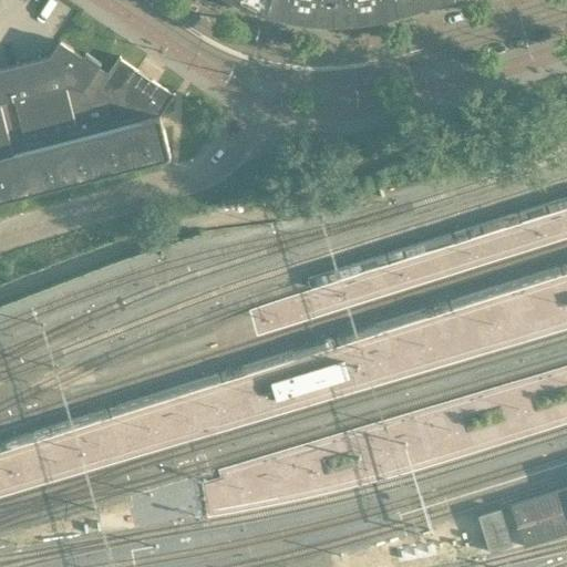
[(240,0),(254,6),(268,11),(270,0),(240,0)]
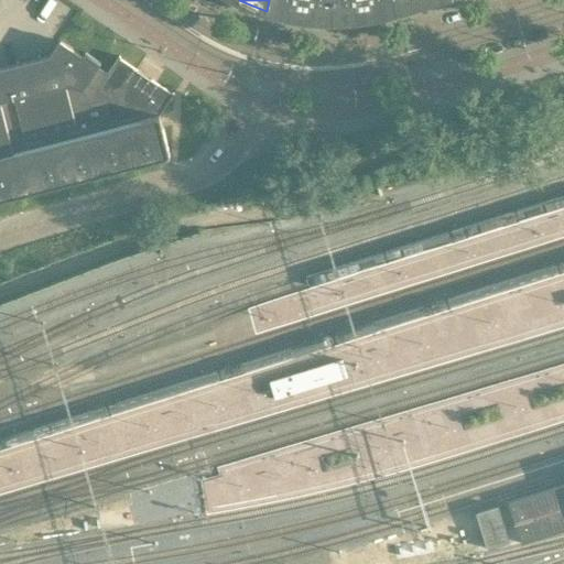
[(269,0),(267,11),(288,17),(297,18),(300,0),(269,0)]
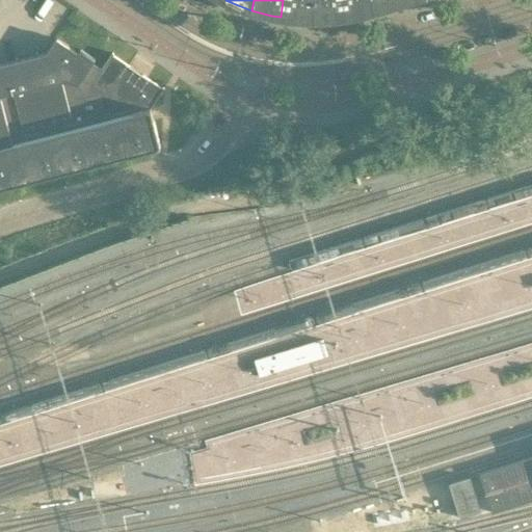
[(283,0),(281,17),(293,19),(313,20),(312,0),(283,0)]
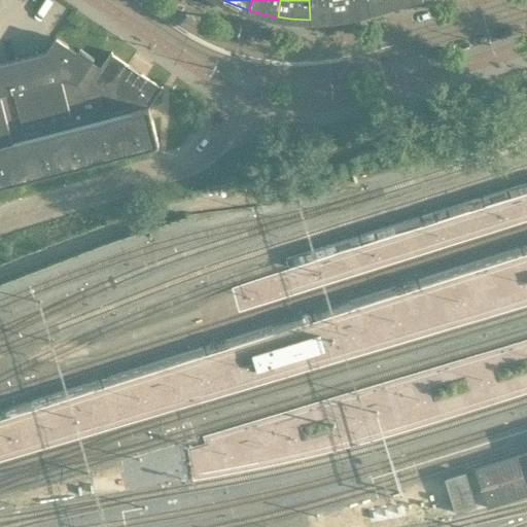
[(340,16),(337,0),(309,0),(310,20),(329,19),(340,16)]
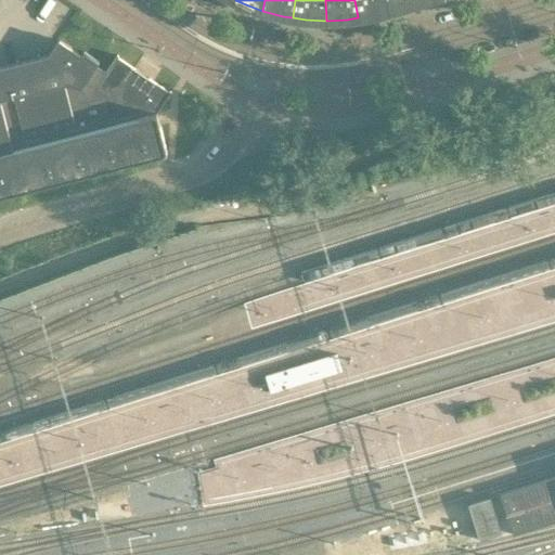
[(385,0),(355,0),(358,17),(370,15),(375,14),(388,11),(385,0)]
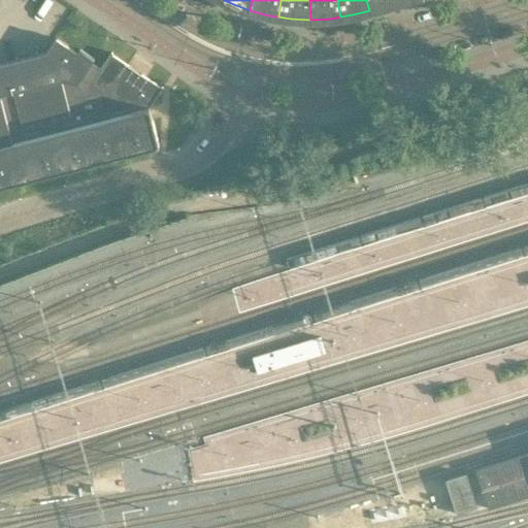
[(394,0),(366,0),(369,10),(395,3),(394,0)]
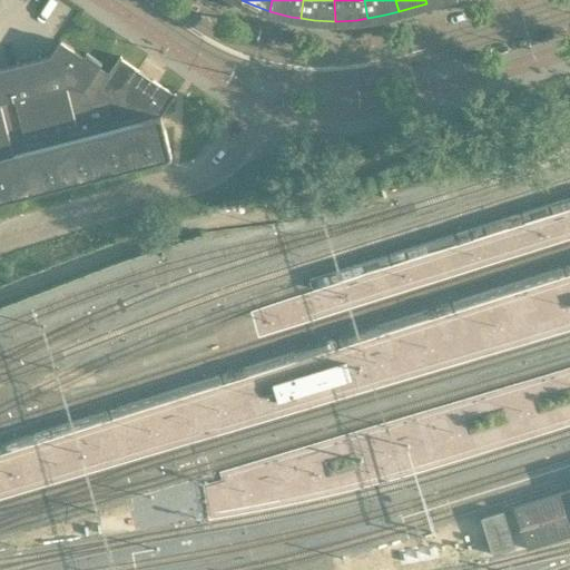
[(50,58),(0,69),(0,200),(170,157),(159,116),(161,114),(163,114),(176,95),(175,94),(174,95),(120,59),(121,58),(120,57),(106,78),(96,71),(101,64),(86,53),(84,57),(60,41),(50,58)]
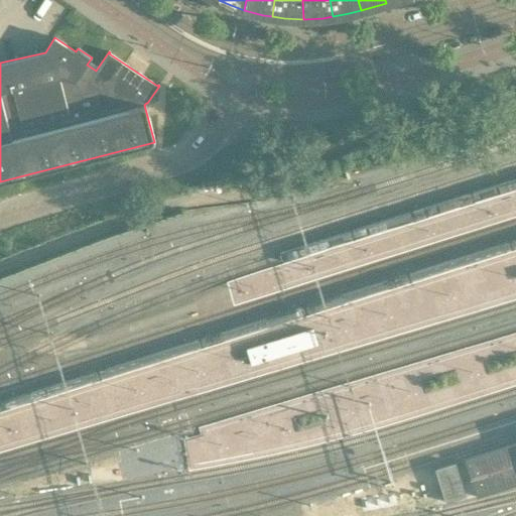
[(515,442),(465,459),(477,497),(515,484),(515,442)]
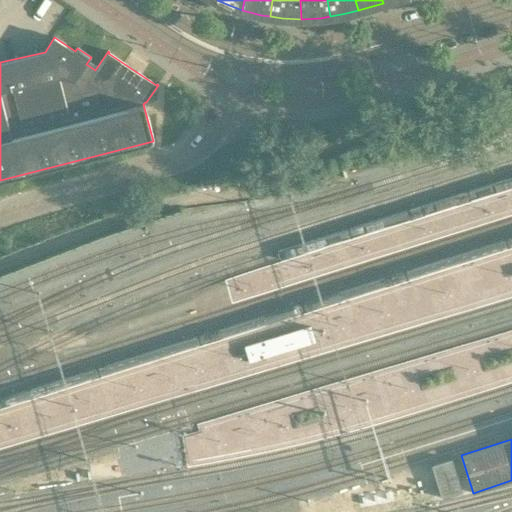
[(452,459),(432,465),(442,498),(462,492),(452,459)]
